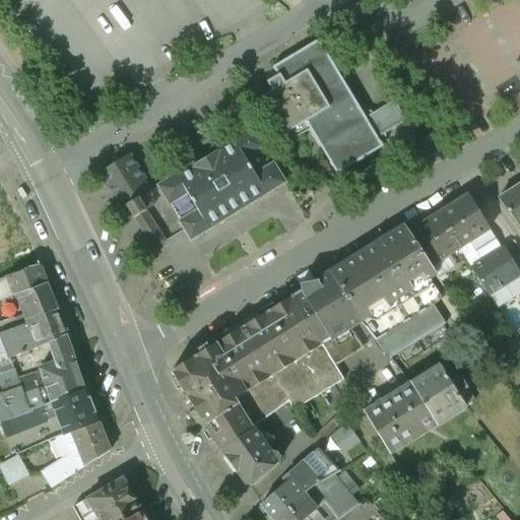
[(320,42),(276,68),(281,77),(270,84),(275,93),(264,100),(285,135),(309,122),(339,174),(383,147),(378,138),(406,121),(395,103),(367,120),(320,42)]
